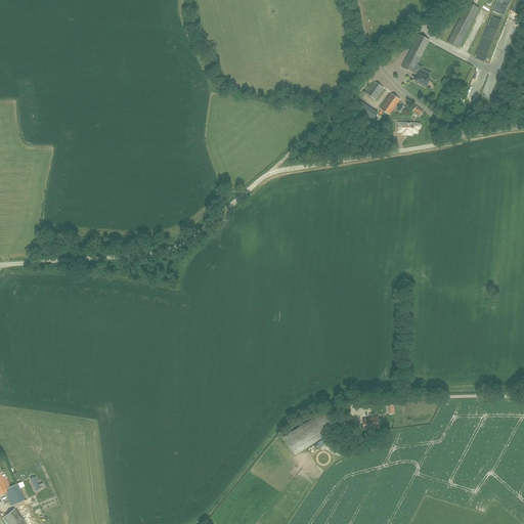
[(497,0),(474,55),(477,57),(487,34),(495,38),(512,0),(497,0)]
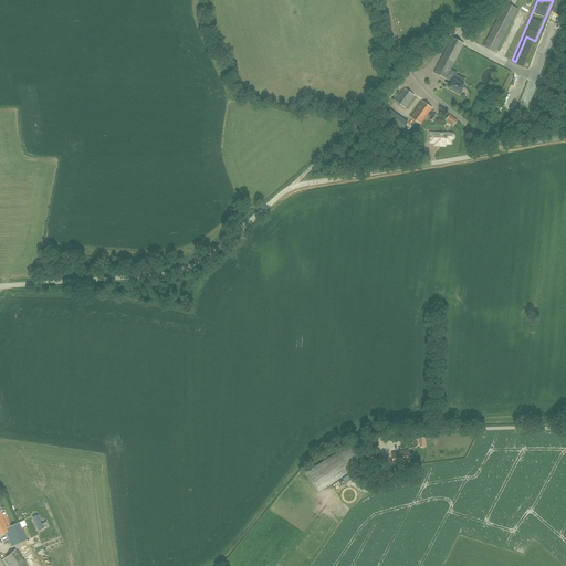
[(517,9),(505,3),(483,46),(494,52),(517,9)]
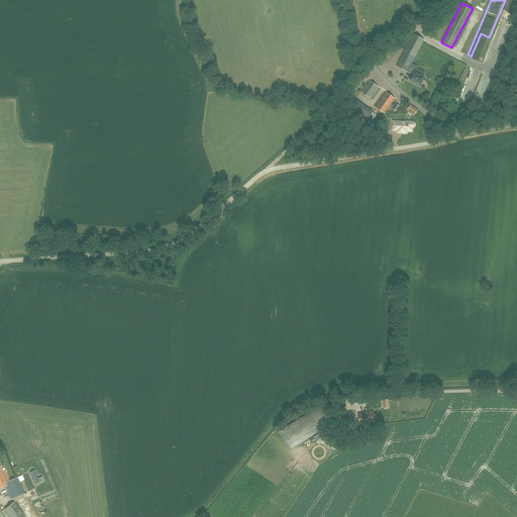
[(413,34),(397,67),(407,72),(408,71),(413,74),(412,75),(409,81),(420,86),(424,77),(423,77),(414,72),(415,70),(416,68),(417,67),(412,64),(424,40),(413,34)]
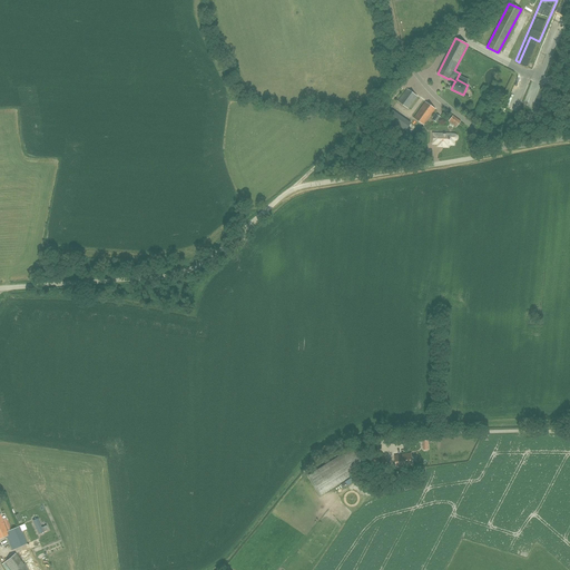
[(409,109),(418,97),(406,89),(397,101),(409,109)]
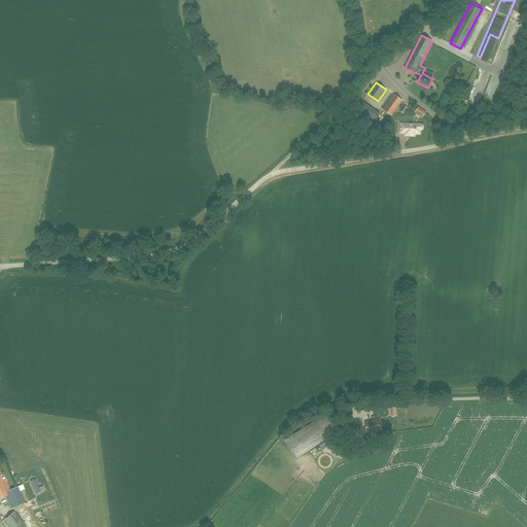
[(392,115),(402,101),(393,95),(383,109),(392,115)]
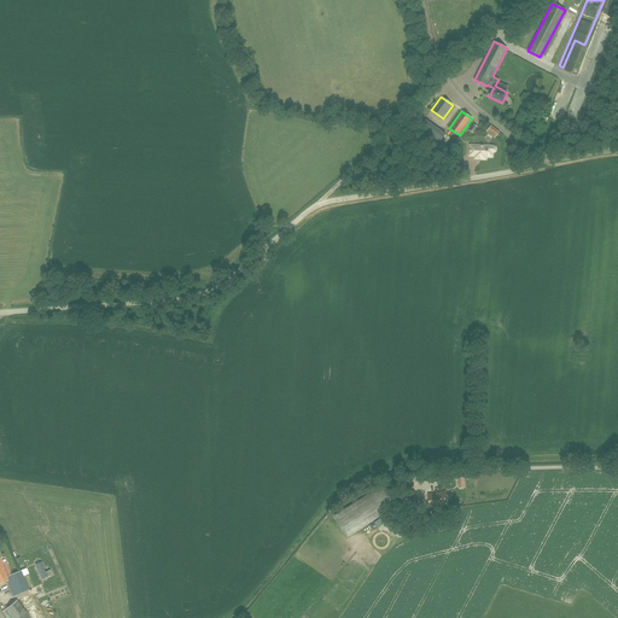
[(437,147),(445,134),(426,121),(417,133),(437,147)]
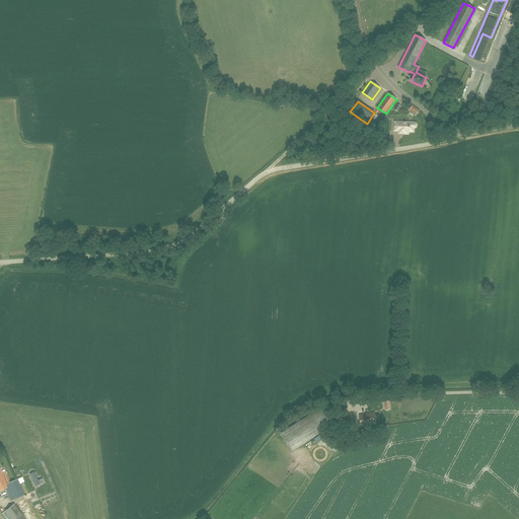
[(416,116),(420,110),(413,105),(409,110),(416,116)]
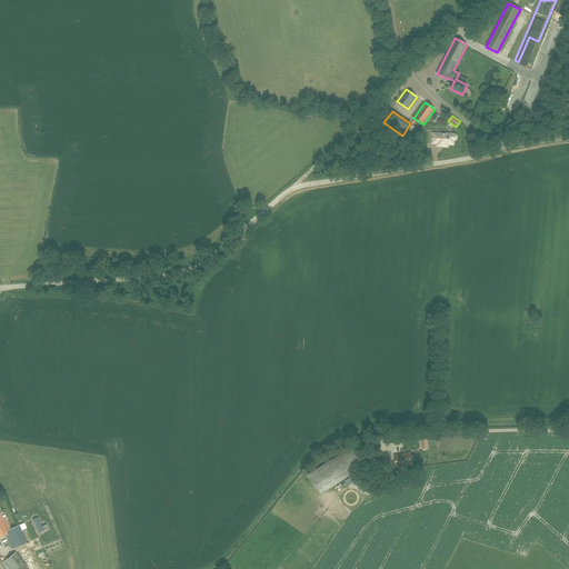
[(437,143),(437,146),(447,147),(447,145),(453,145),(453,140),(455,140),(456,139),(456,138),(456,137),(456,136),(455,135),(453,135),(432,133),(432,143),(437,143)]
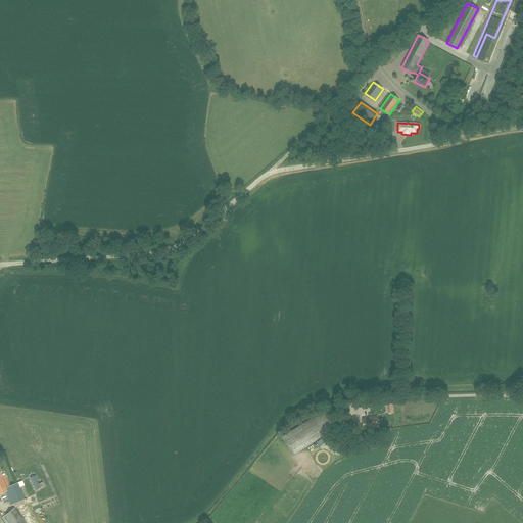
[(344,413),(349,412),(347,405),(352,403),(352,407),(362,406),(361,399),(352,400),(347,401),(342,402),(344,413)]
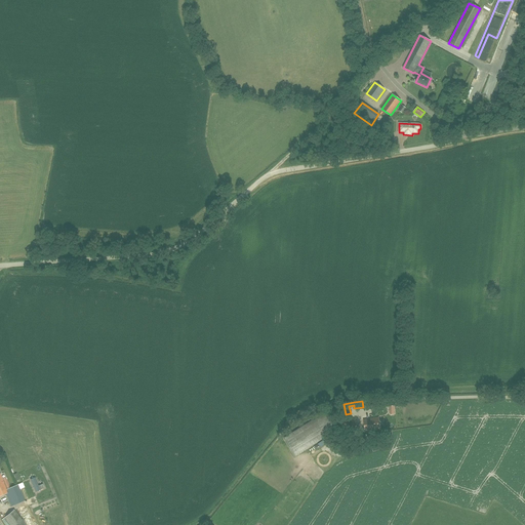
[(338,429),(327,411),(284,439),(295,456),(338,429)]
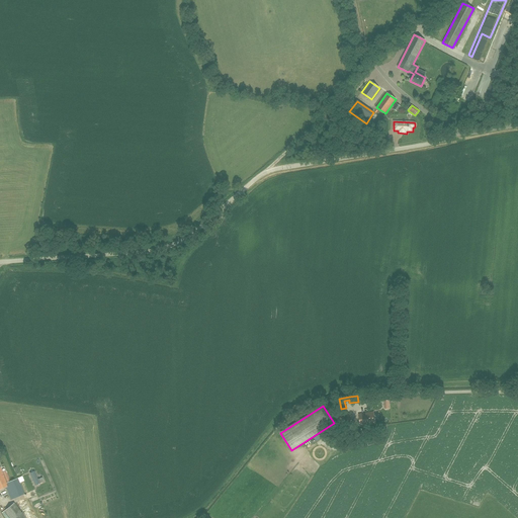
[(334,417),(339,414),(337,411),(336,412),(334,408),(331,410),(334,417)]
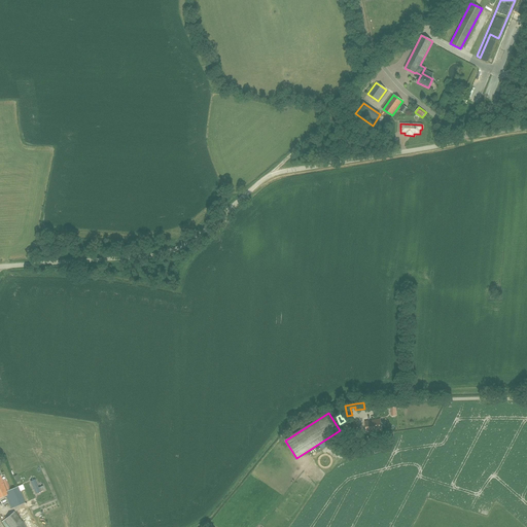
[(352,430),(357,427),(352,418),(347,421),(352,430)]
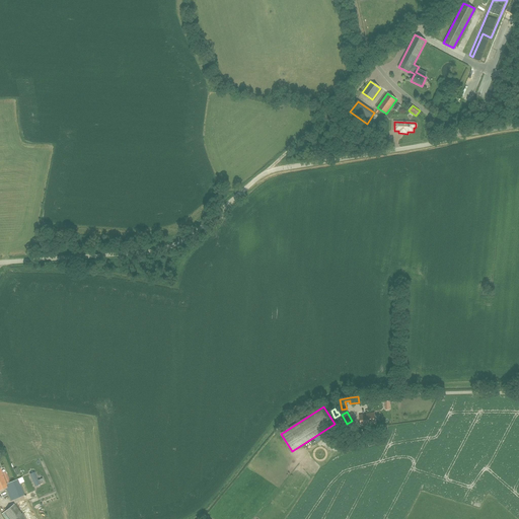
[(361,427),(376,425),(374,413),(359,415),(361,427)]
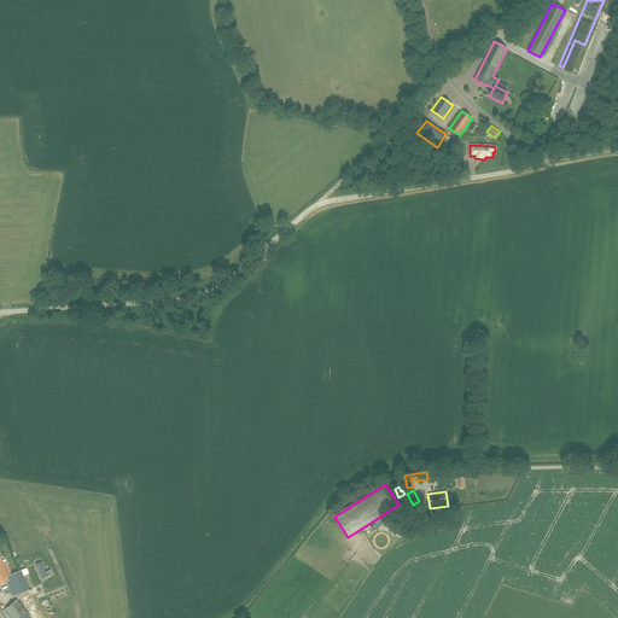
[(420,523),(429,519),(426,513),(418,517),(420,523)]
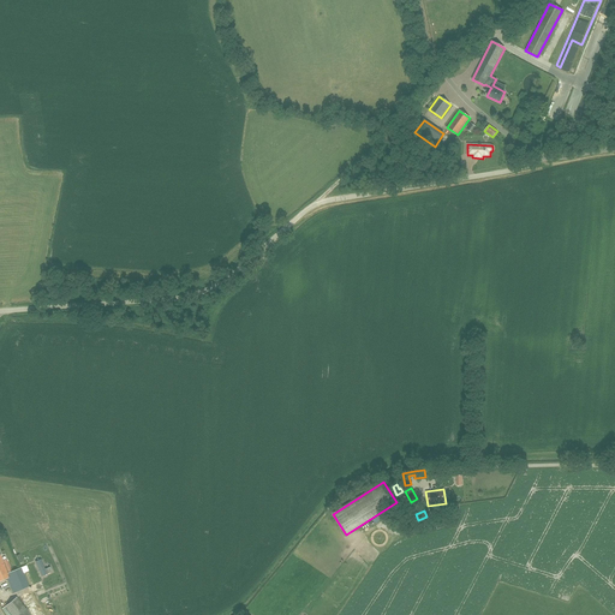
[(0,580),(7,578),(13,593),(18,591),(29,586),(23,573),(22,568),(12,572),(6,560),(3,561),(0,555),(0,580)]
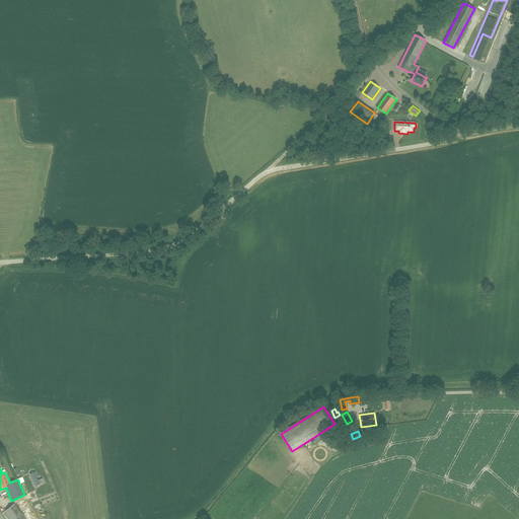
[(38,480),(35,474),(30,476),(35,487),(44,483),(42,478),(38,480)]
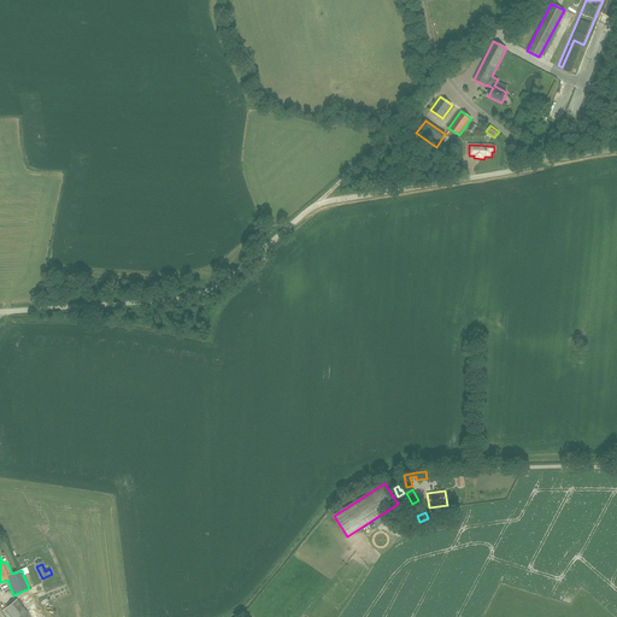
[(17,599),(5,609),(11,616),(25,616),(23,612),(25,611),(25,610),(17,599)]
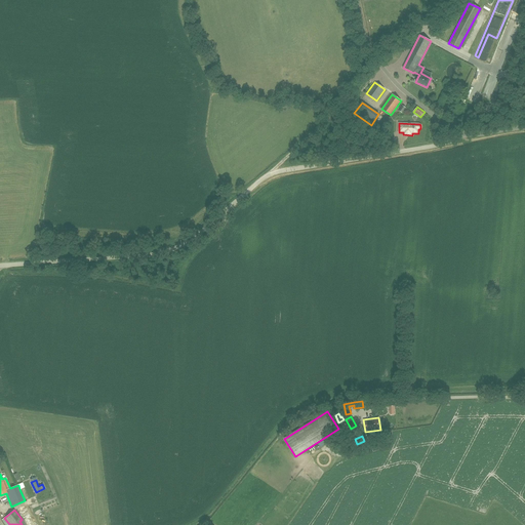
[(35,524),(30,511),(19,515),(22,519),(22,520),(24,524),(35,524)]
